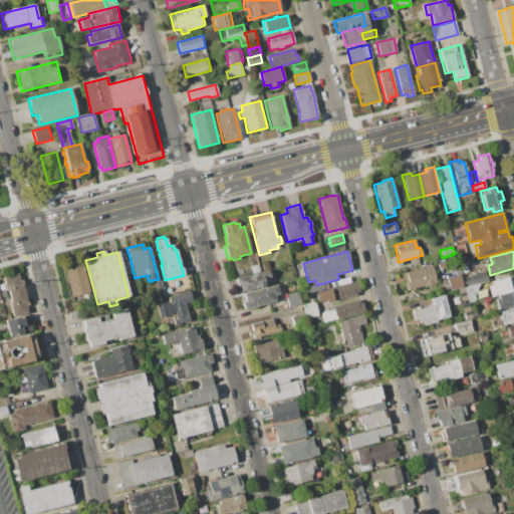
[(90,293),(67,299),(58,264),(81,258),(90,293)]
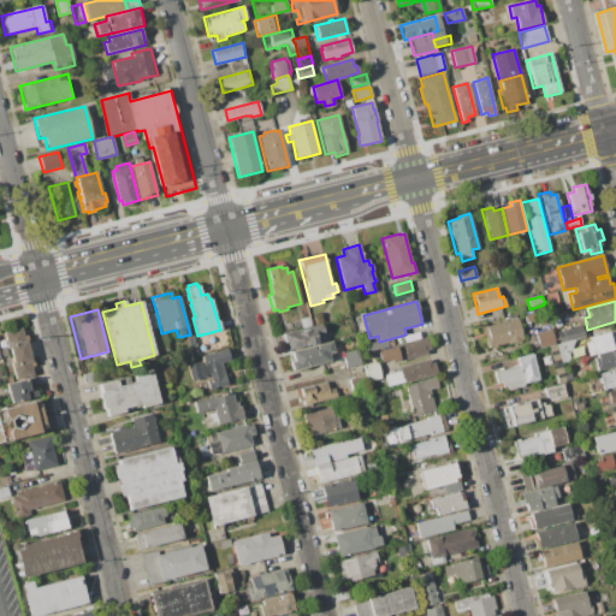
[(525,315),(538,312),(540,319),(526,323),(525,315)]
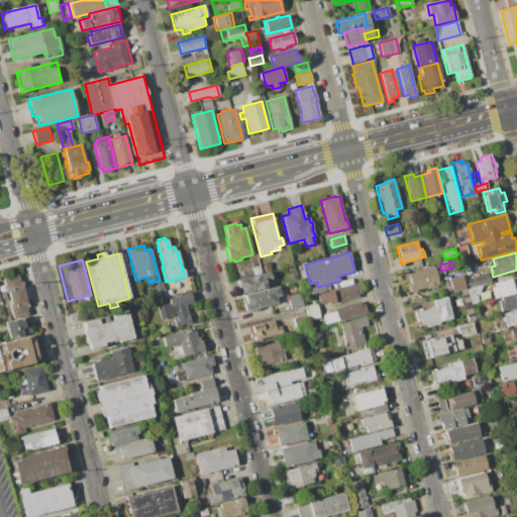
[(123,265),(131,263),(134,276),(127,278),(123,265)]
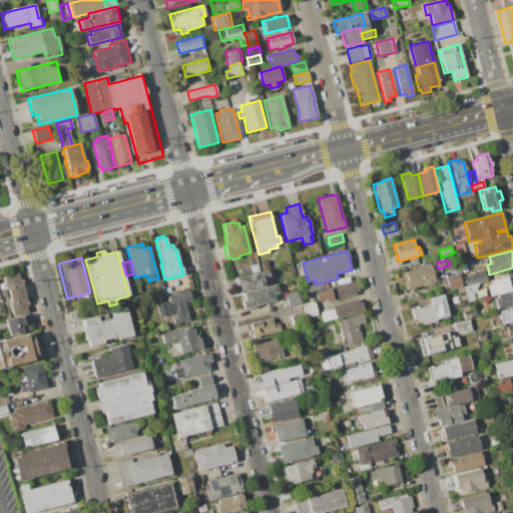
[(431,266),(435,283),(434,283),(435,284),(423,287),(423,286),(408,290),(405,288),(402,274),(431,266)]
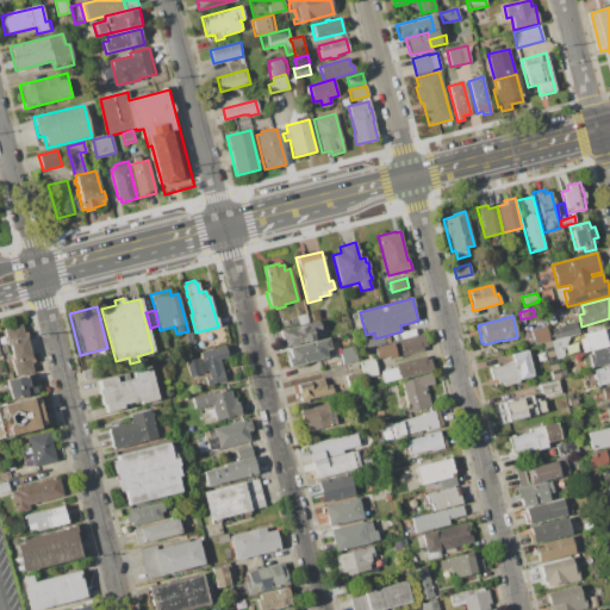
[(279,330),(319,319),(322,330),(312,332),(315,340),(286,348),(284,341),(282,341),(279,330)]
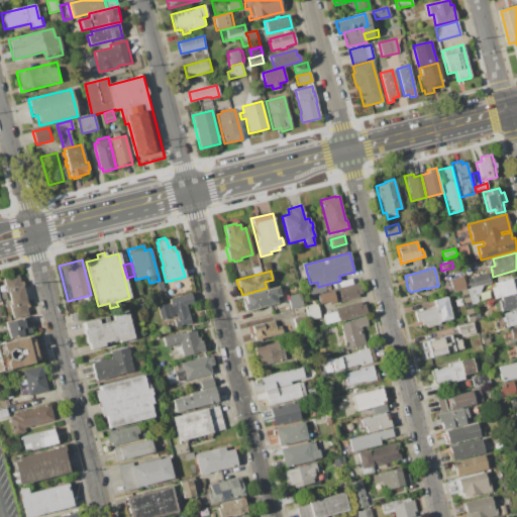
[(470,289),(467,279),(488,274),(491,284),(480,286),(470,289)]
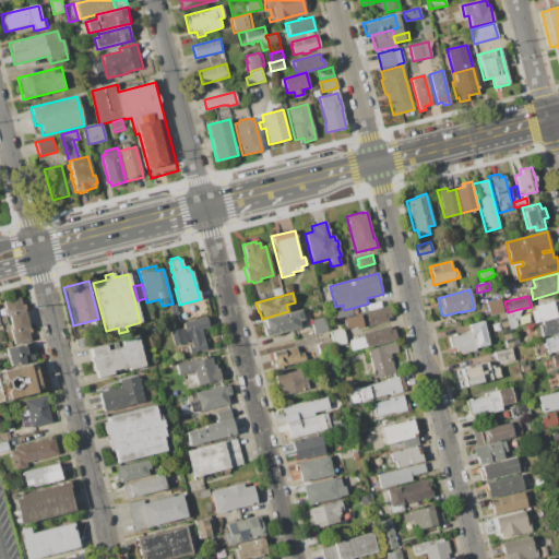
[(1,301),(21,297),(23,302),(24,302),(25,309),(24,309),(28,326),(31,326),(32,333),(13,339),(7,312),(3,313),(1,301)]
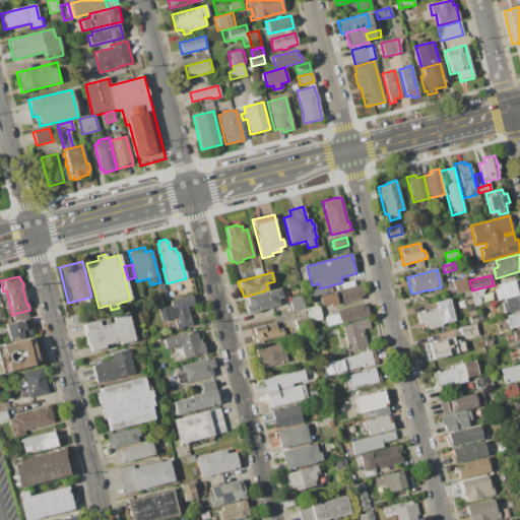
[(452,283),(451,281),(465,277),(469,290),(455,295),(454,293),(452,283)]
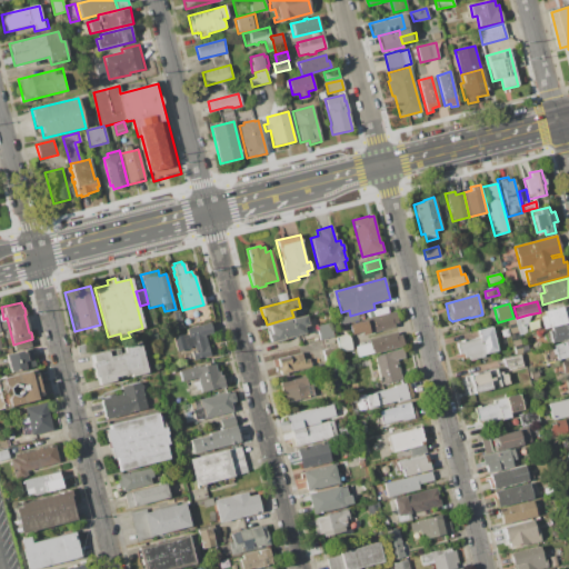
[(568,321),(550,326),(542,328),(539,316),(543,315),(542,311),(563,306),(565,309),(568,308),(568,321)]
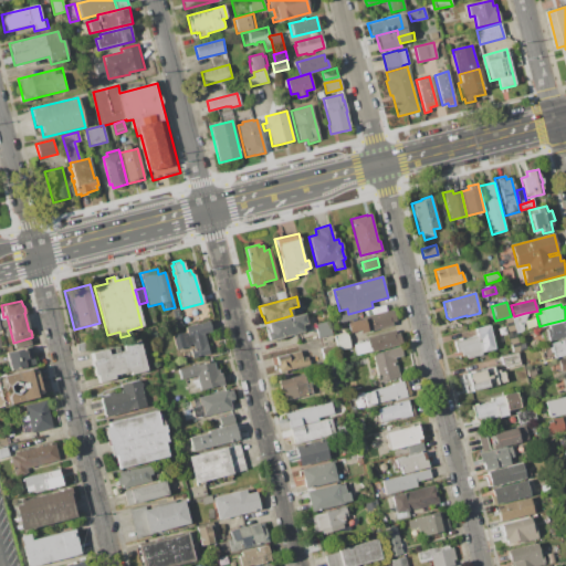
[(484,310),(492,308),(494,318),(488,321),(484,310)]
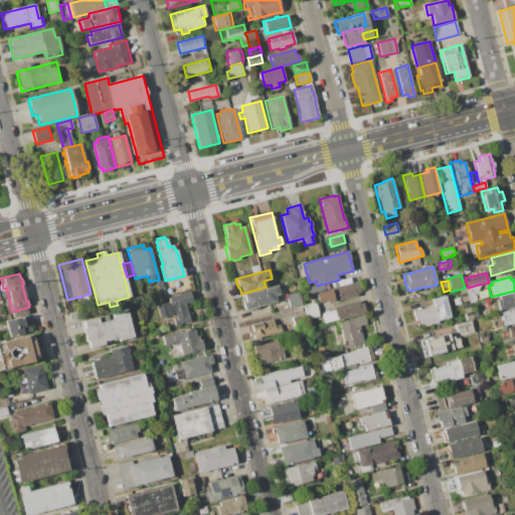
[(331,290),(358,283),(360,292),(358,293),(359,296),(334,302),(331,290)]
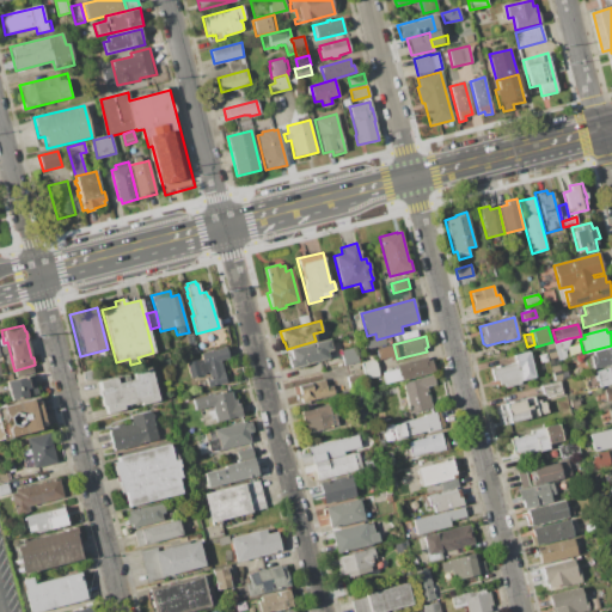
[(167,349),(159,352),(157,344),(159,344),(158,338),(164,337),(167,349)]
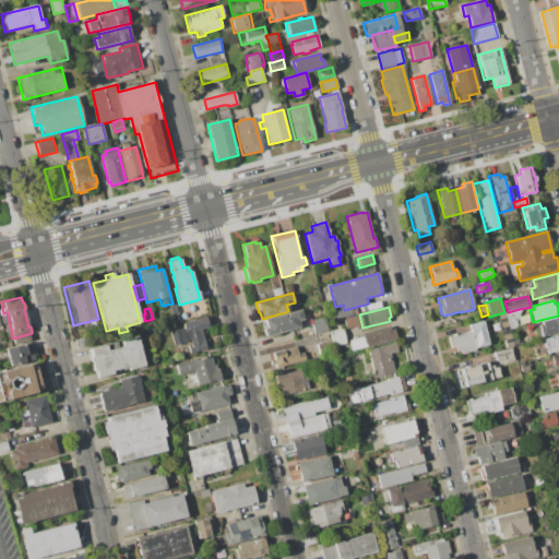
[(506,313),(508,312),(519,309),(522,320),(516,321),(518,328),(510,330),(506,313)]
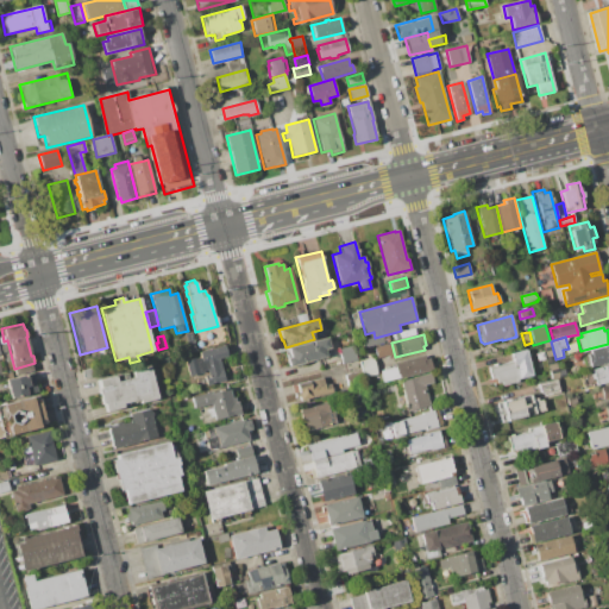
[(288,349),(327,338),(330,347),(325,349),(327,357),(289,366),(287,357),(290,357),(288,349)]
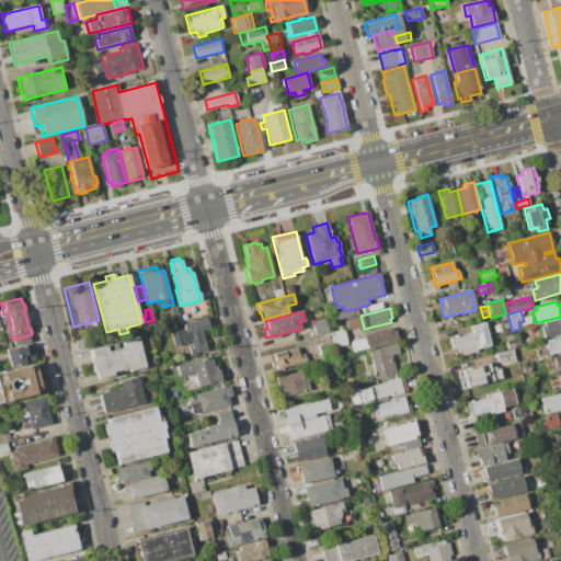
[(178,315),(180,323),(168,327),(165,318),(178,315)]
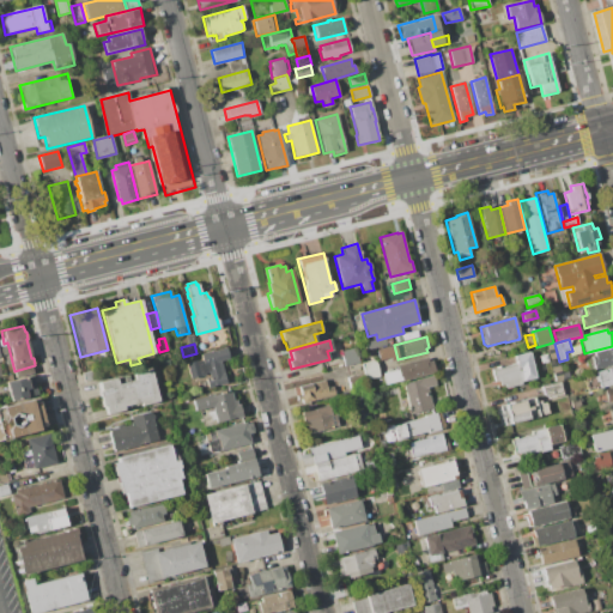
[(593,351),(612,346),(612,364),(593,369),(589,356),(593,356),(593,351)]
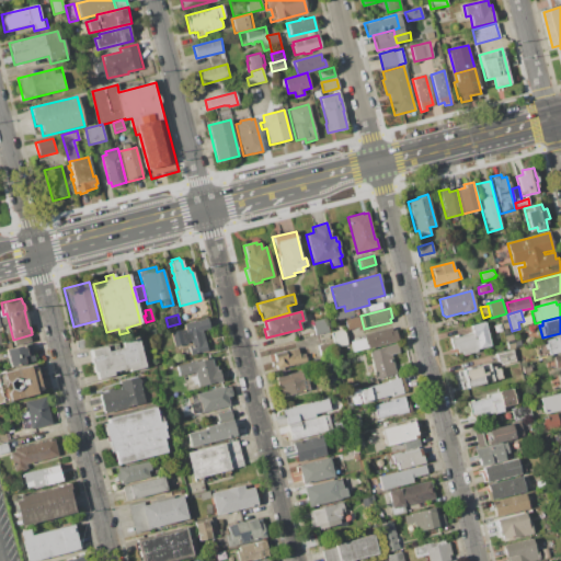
[(206,318),(209,329),(203,331),(207,351),(190,355),(186,344),(174,347),(170,331),(173,330),(172,328),(206,318)]
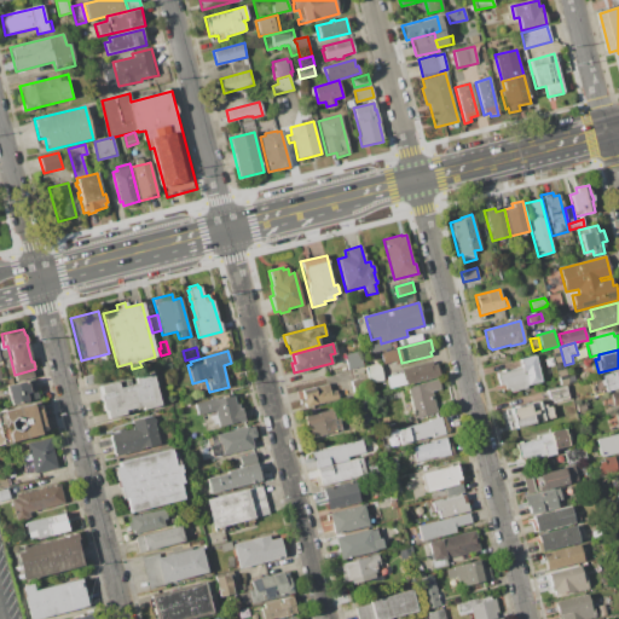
[(345,356),(359,352),(363,366),(348,370),(345,356)]
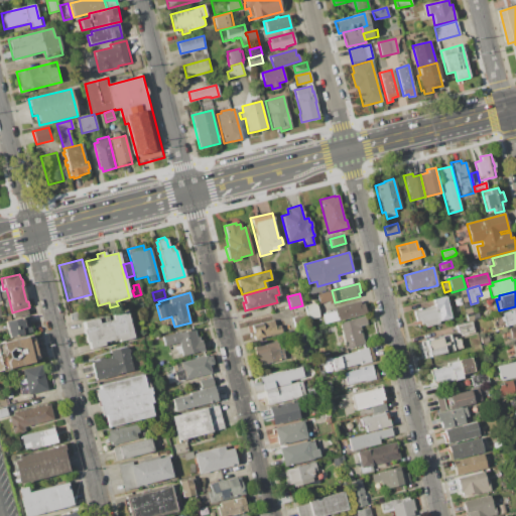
[(445,296),(450,318),(438,321),(438,324),(425,328),(424,324),(420,325),(419,321),(415,323),(413,311),(434,305),(433,299),(445,296)]
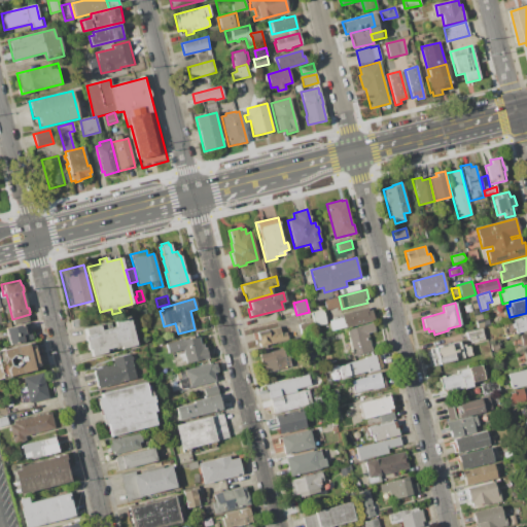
[(137,305),(144,304),(146,311),(139,312),(137,305)]
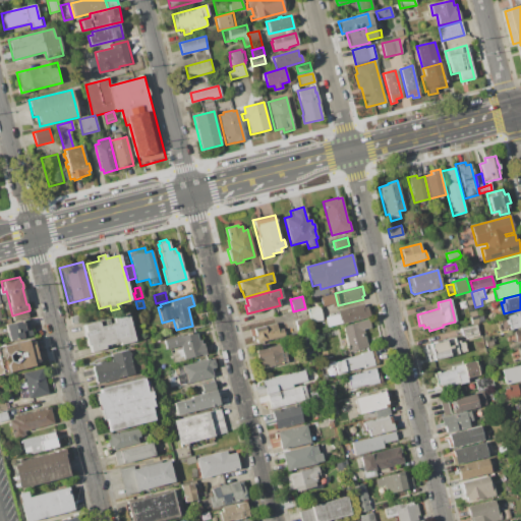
[(362,304),(363,307),(367,306),(370,316),(342,325),(339,310),(362,304)]
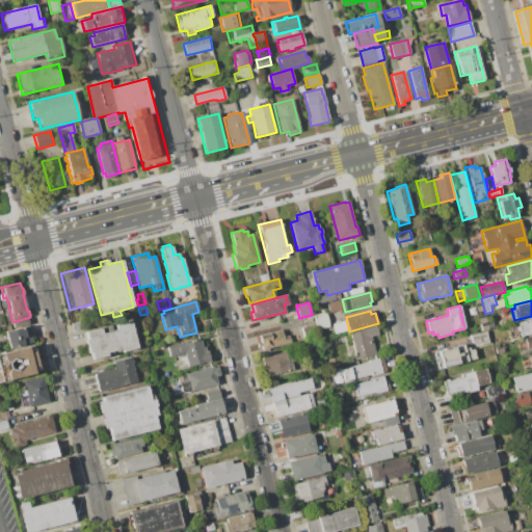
[(313,315),(325,312),(329,327),(317,330),(313,315)]
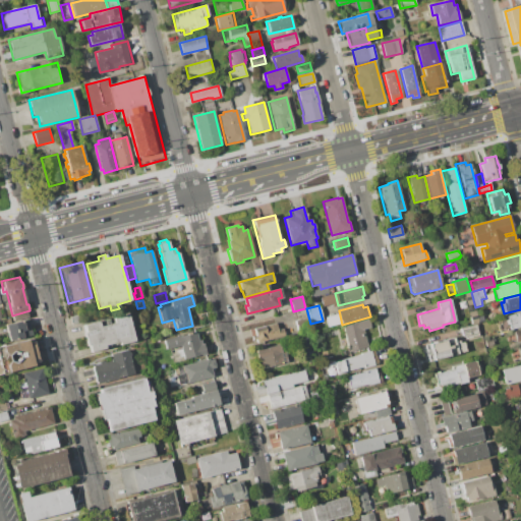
[(469,312),(476,310),(479,323),(472,325),(469,312)]
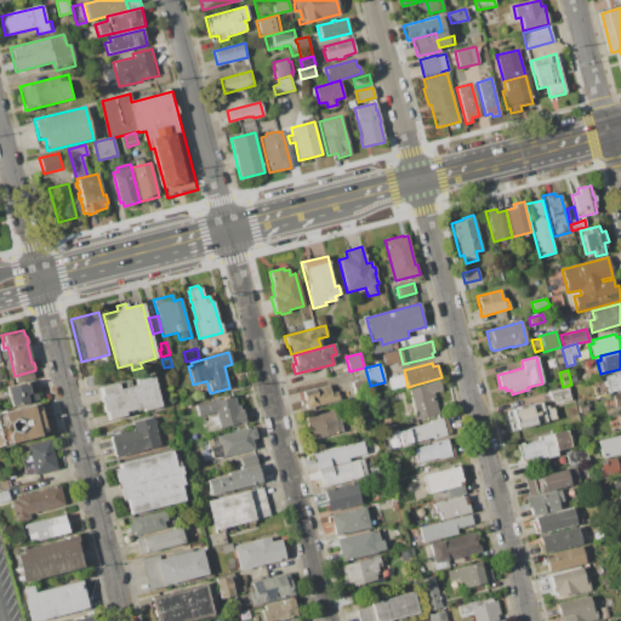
[(605,377),(620,372),(620,389),(609,393),(605,377)]
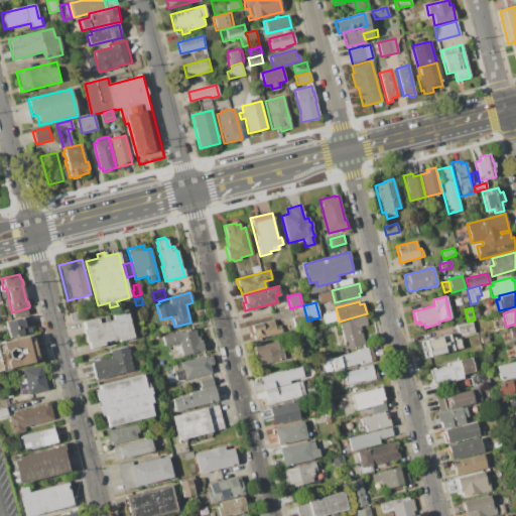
[(83,321),(97,318),(98,324),(112,319),(111,315),(126,311),(133,338),(118,342),(117,339),(103,343),(104,346),(90,349),(83,321)]
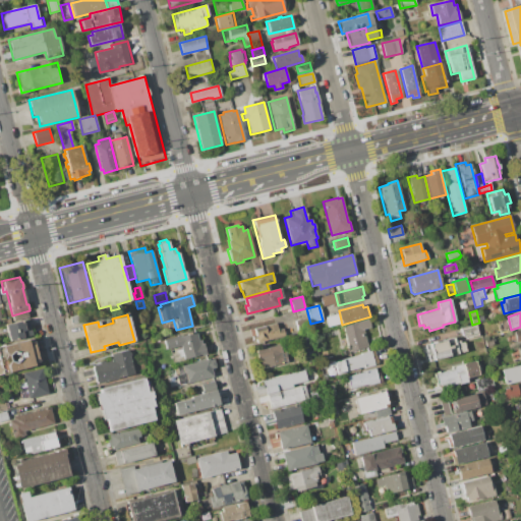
[(295,322),(308,317),(312,334),(299,338),(295,322)]
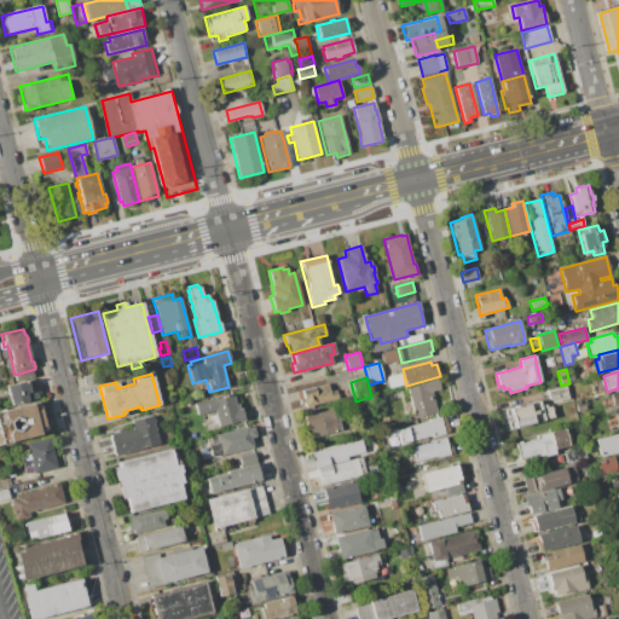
[(6,387),(33,380),(38,399),(11,406),(6,387)]
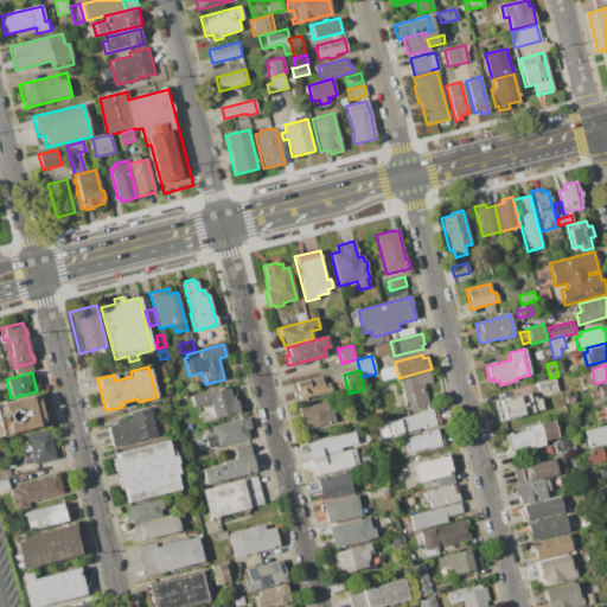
[(398,381),(430,372),(433,382),(423,384),(428,404),(407,410),(398,381)]
